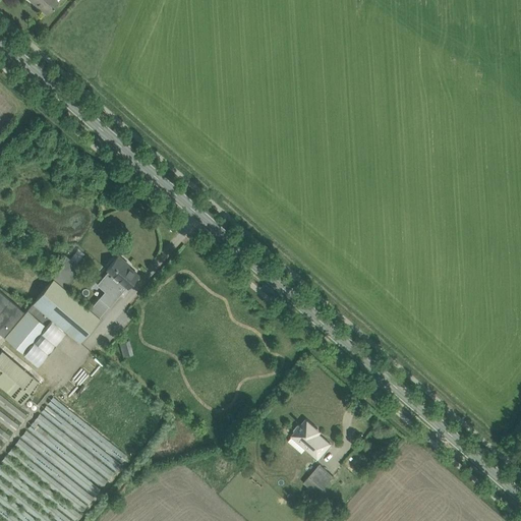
[(31,0),(47,13),(53,6),(58,1),(57,0),(31,0)]
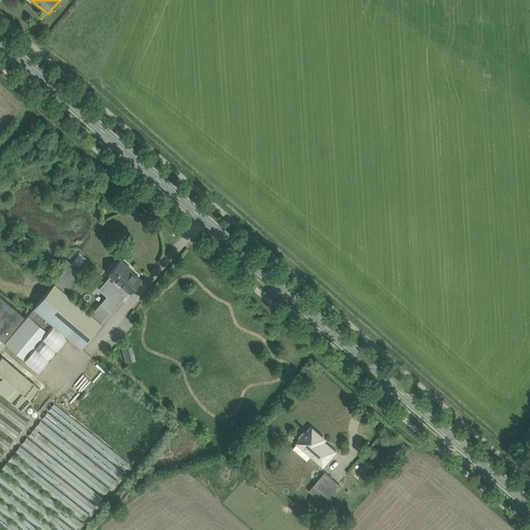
[(54,283),(33,307),(4,343),(24,358),(52,324),(69,339),(77,345),(81,348),(94,330),(101,323),(66,293),(84,272),(71,262),(70,263),(66,259),(61,265),(65,269),(54,283)]
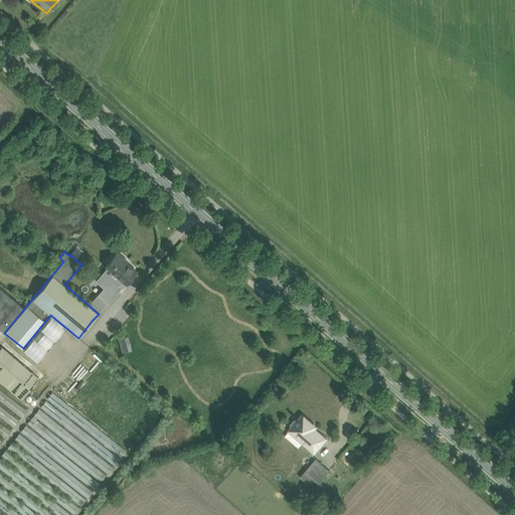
[(136,272),(127,263),(128,262),(117,252),(106,266),(107,267),(96,281),(104,288),(98,294),(108,303),(125,283),(126,284),(136,272)]
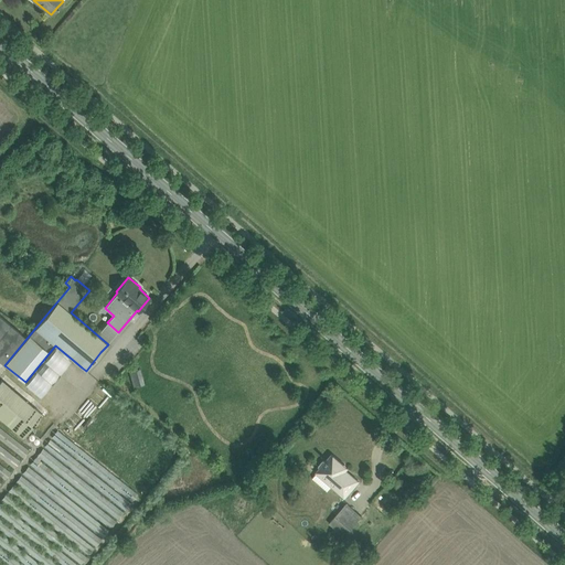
[(25,337),(10,324),(0,316),(0,360),(3,363),(25,337)]
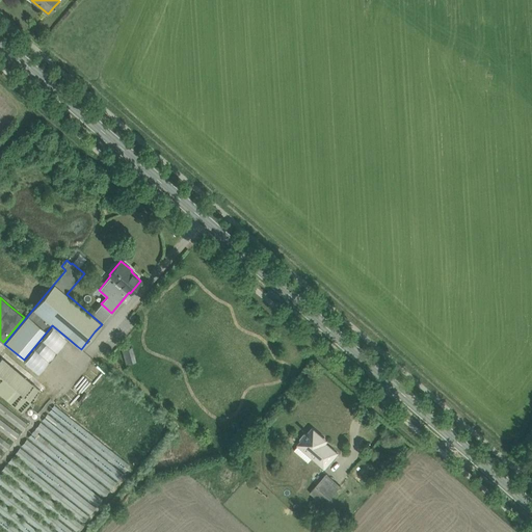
[(123,348),(125,363),(135,362),(133,346),(123,348)]
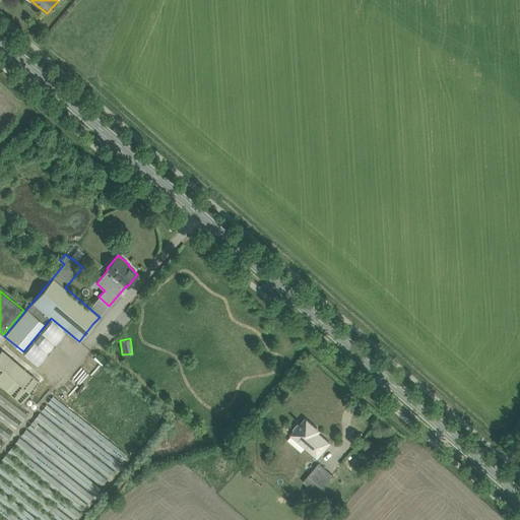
[(0,348),(0,347),(0,384),(20,401),(39,381),(0,348)]
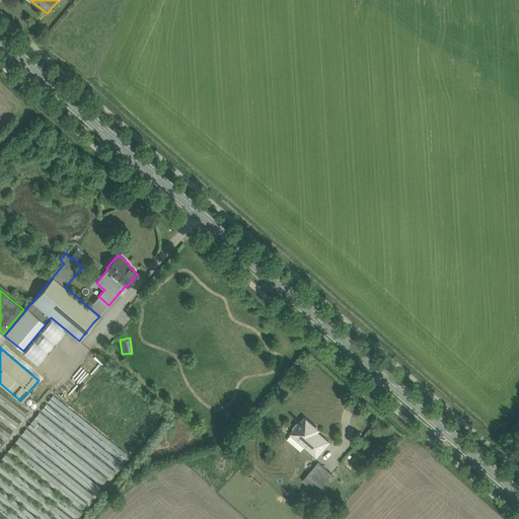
[(0,392),(0,443),(25,412),(0,392)]
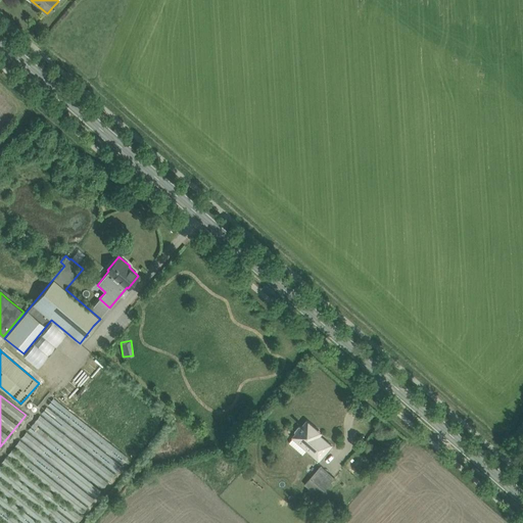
[(53,400),(0,466),(0,522),(72,522),(125,457),(53,400)]
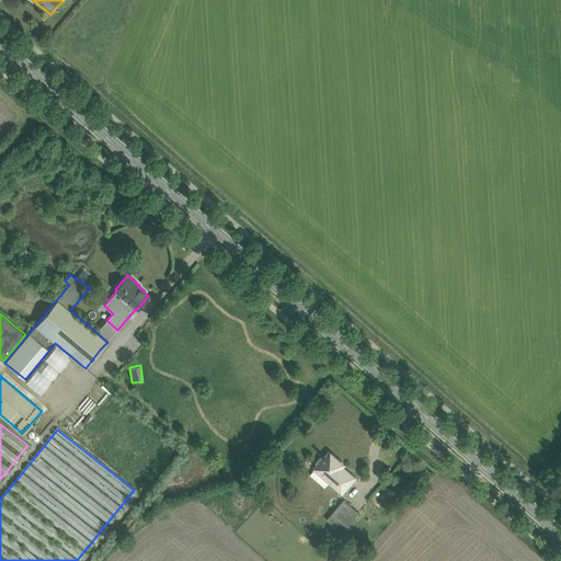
[(317,462),(317,465),(317,466),(329,478),(329,482),(343,494),(356,479),(343,467),(345,465),(330,451),(325,456),(324,456),(322,457),(321,457),(320,457),(317,461),(316,462),(317,462)]
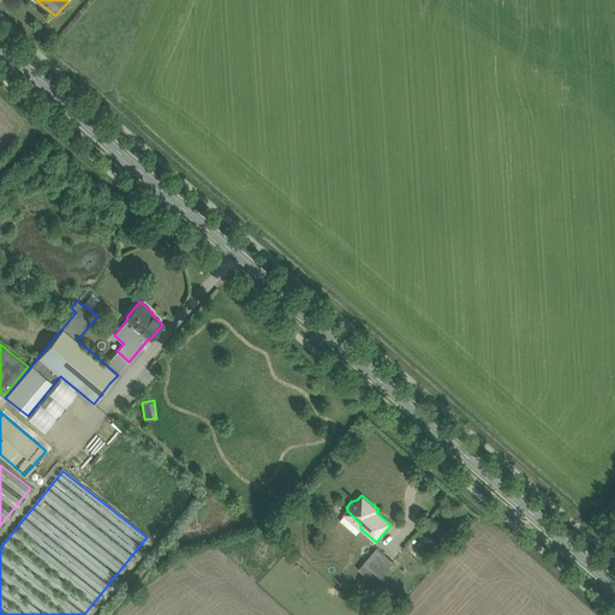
[(377,548),(359,571),(375,584),(394,562),(377,548)]
